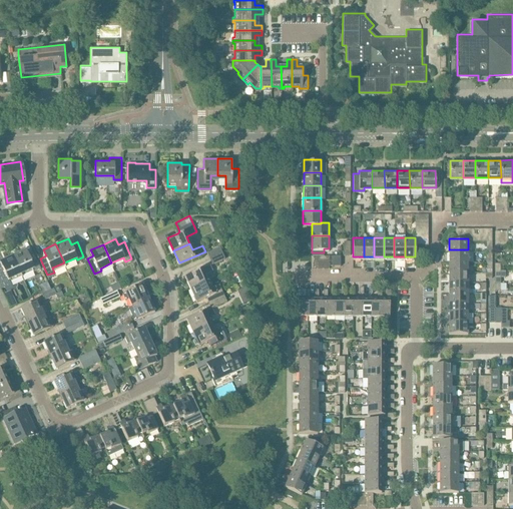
[(209,257),(222,250),(219,244),(206,250),(209,257)]
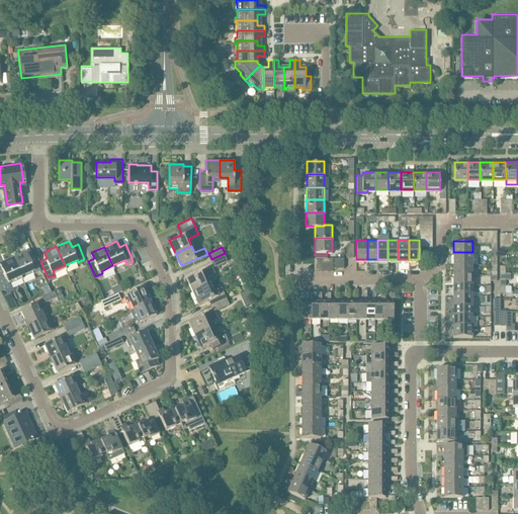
[(12,256),(21,274),(33,269),(34,271),(40,268),(34,254),(28,256),(25,250),(12,256)]
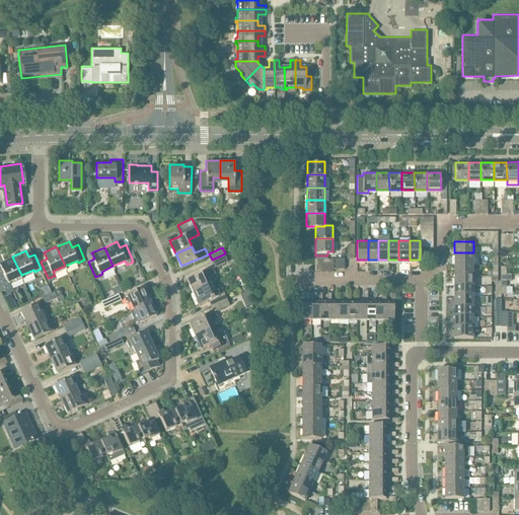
[(473,252),(454,252),(454,263),(473,263),(473,252)]
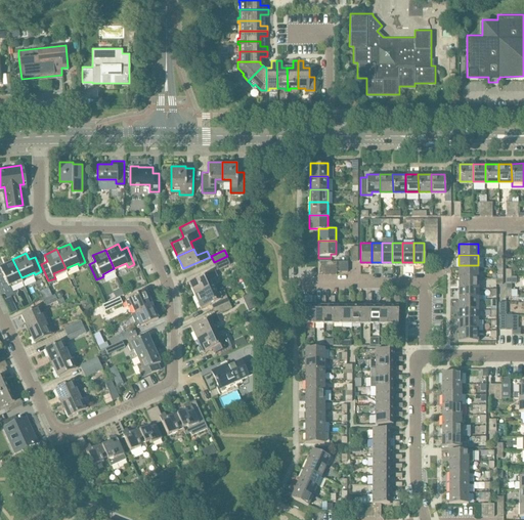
[(227,256),(214,262),(216,267),(229,261),(227,256)]
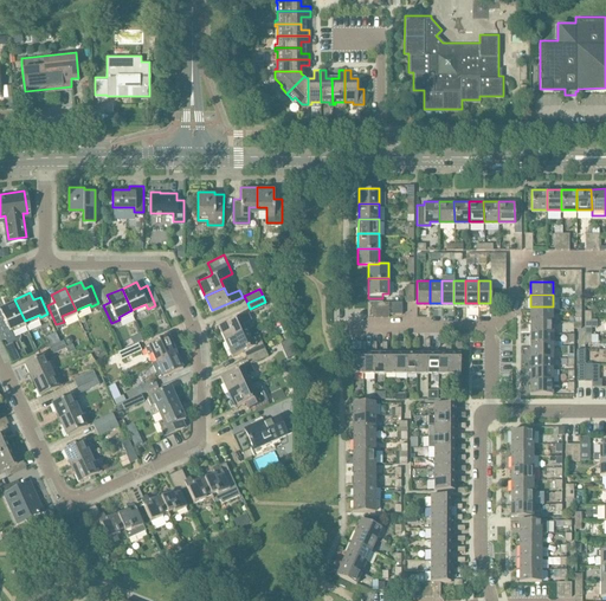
[(0,335),(1,337),(5,336),(13,333),(11,328),(25,321),(14,299),(0,305),(4,314),(0,315),(0,335)]
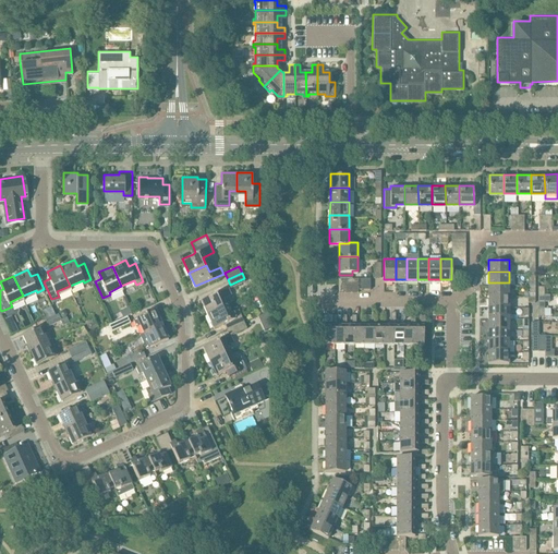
[(370,276),(359,276),(359,287),(370,287),(370,276)]
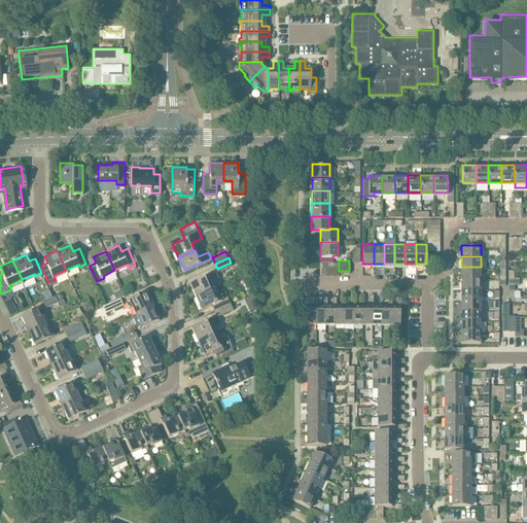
[(481,267),(461,267),(461,277),(481,277),(481,267)]
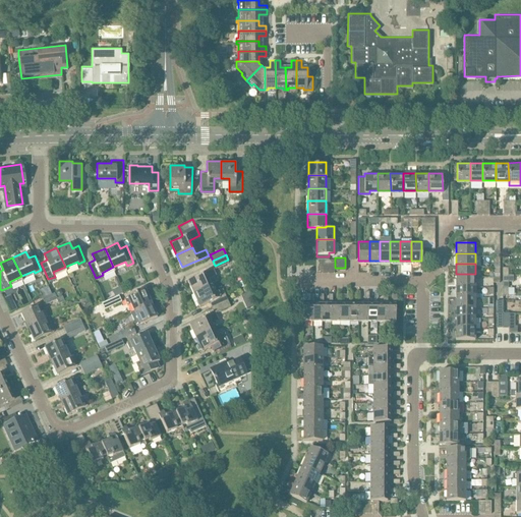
[(193,291),(210,284),(207,277),(217,273),(214,267),(187,278),(193,291)]
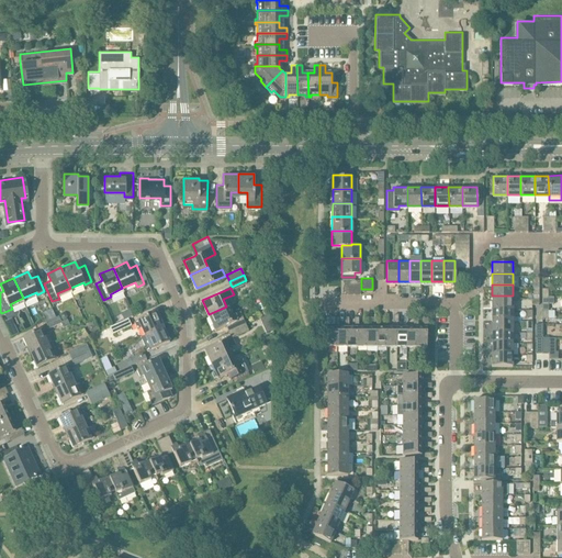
[(513,296),(492,296),(492,308),(513,308),(513,296)]
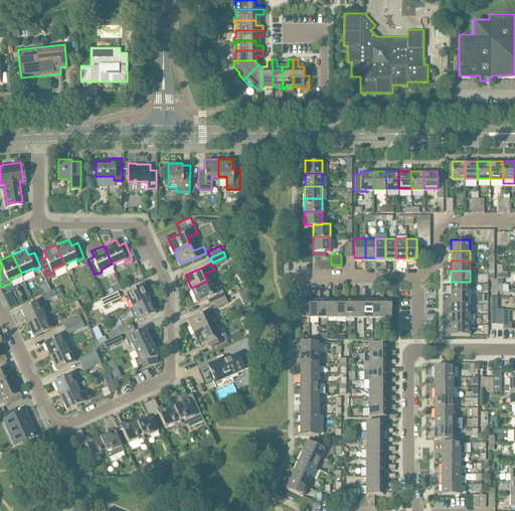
[(212,301),(225,295),(219,283),(210,287),(207,281),(191,288),(197,301),(209,295),(212,301)]
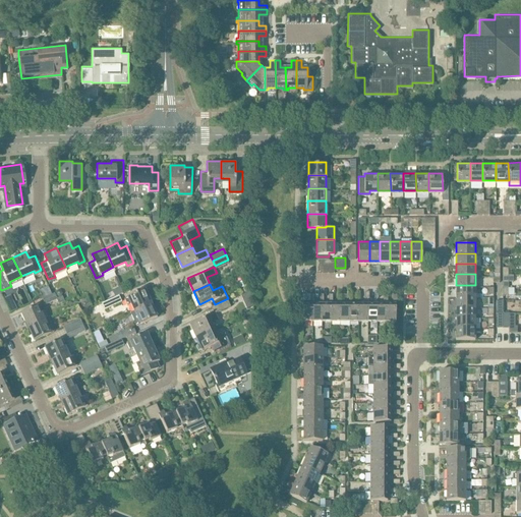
[(475,285),(456,285),(456,295),(475,295),(475,285)]
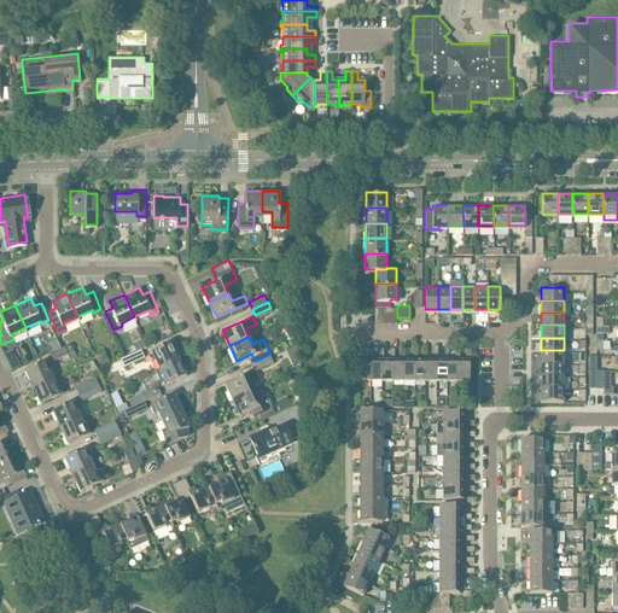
[(151,358),(155,357),(158,366),(179,357),(172,340),(151,349),(147,351),(151,358)]
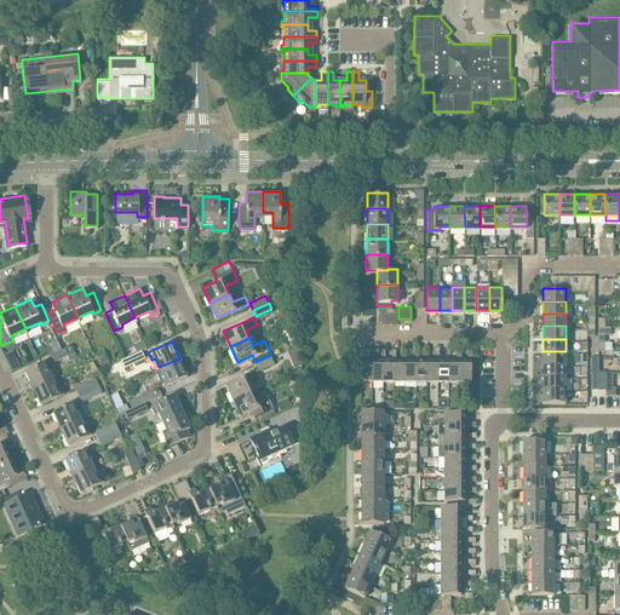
[(297,343),(286,348),(288,355),(300,350),(297,343)]
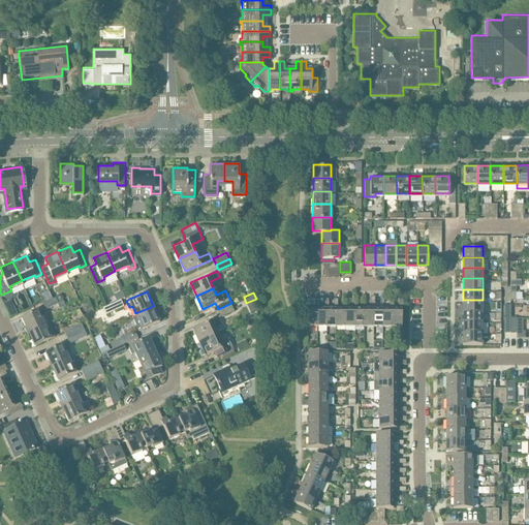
[(45,307),(57,302),(59,306),(65,303),(63,298),(58,300),(55,295),(42,301),(45,307)]
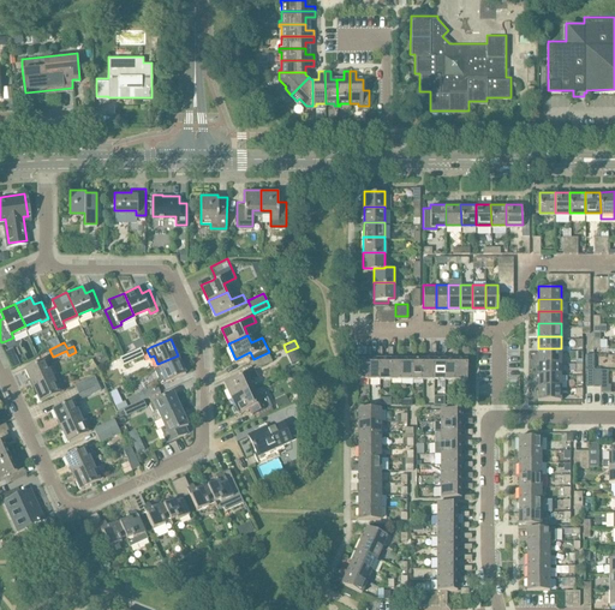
[(141,345),(120,354),(123,362),(143,353),(141,345)]
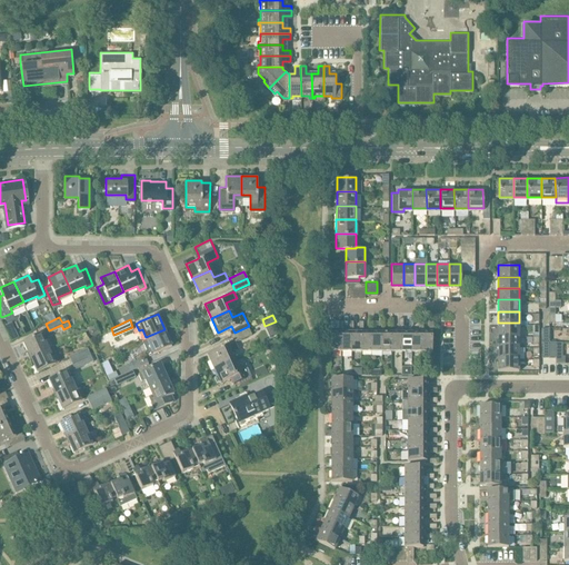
[(519,323),(498,323),(498,334),(519,334),(519,323)]
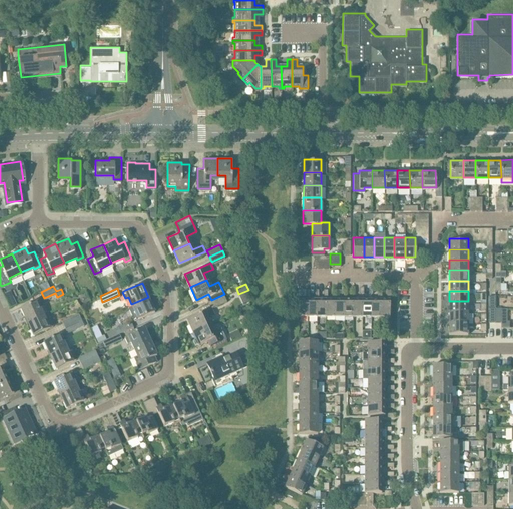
[(12,292),(6,295),(10,304),(17,301),(12,292)]
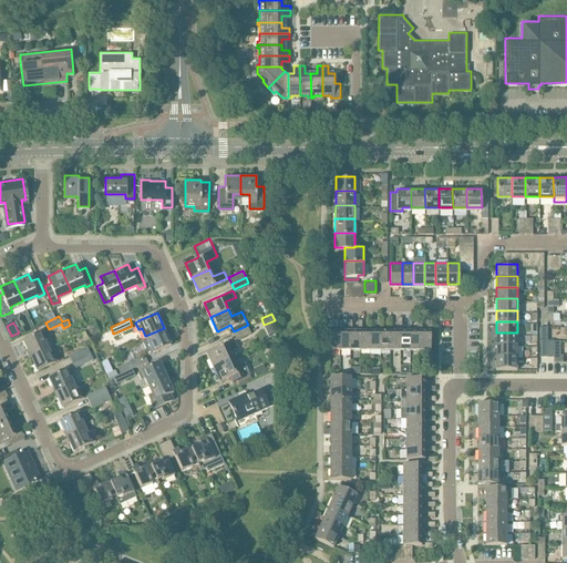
[(248,325),(234,331),(237,337),(250,330),(248,325)]
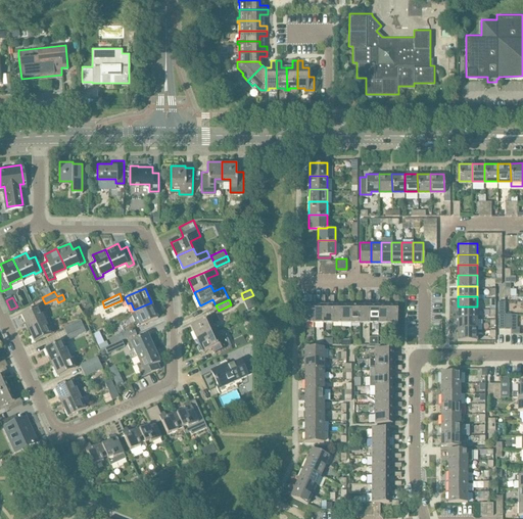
[(45,318),(41,311),(45,310),(42,302),(21,313),(28,326),(45,318)]
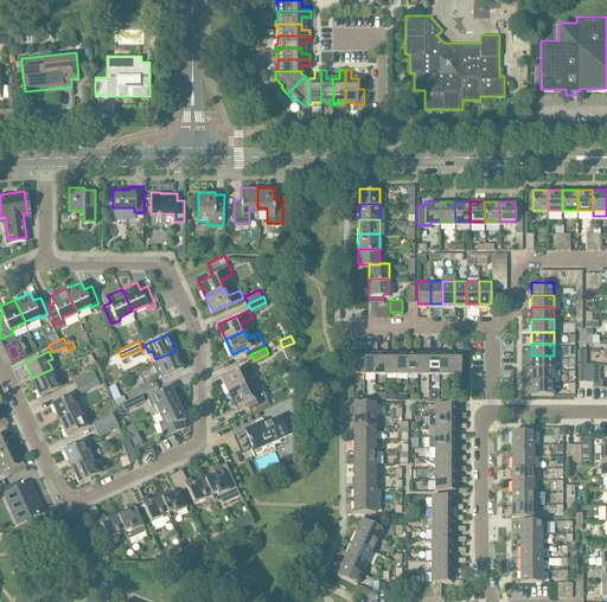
[(155,369),(159,377),(163,375),(183,365),(176,351),(155,359),(159,367),(155,369)]
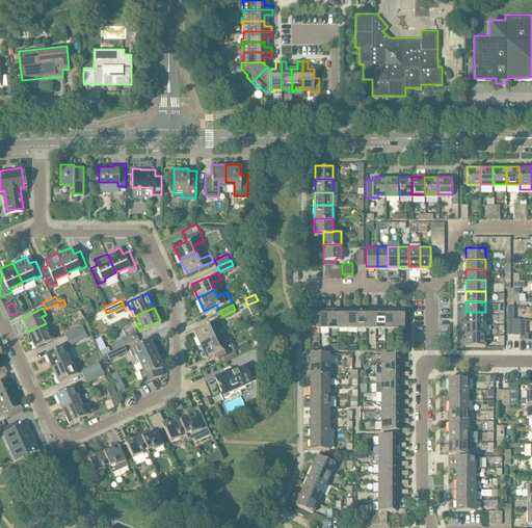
[(309,308),(309,325),(319,325),(319,308),(309,308)]
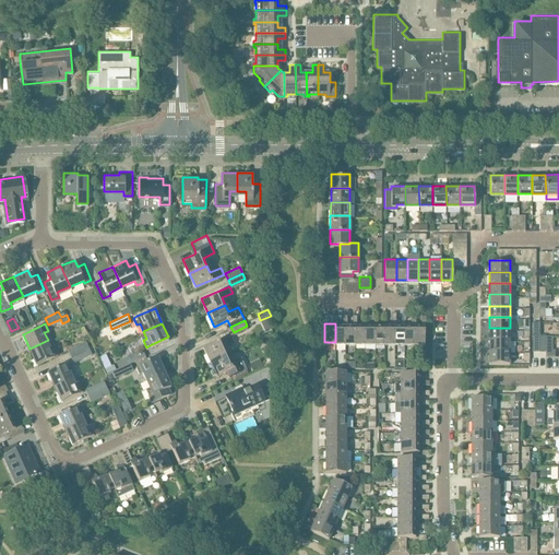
[(345,342),(345,323),(335,323),(335,342),(345,342)]
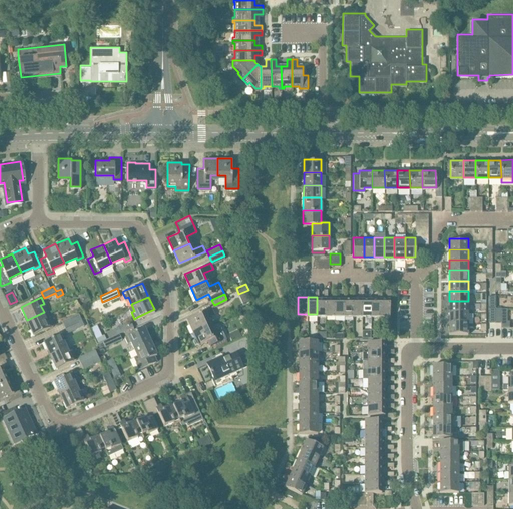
[(326,314),(326,297),(317,297),(317,314),(326,314)]
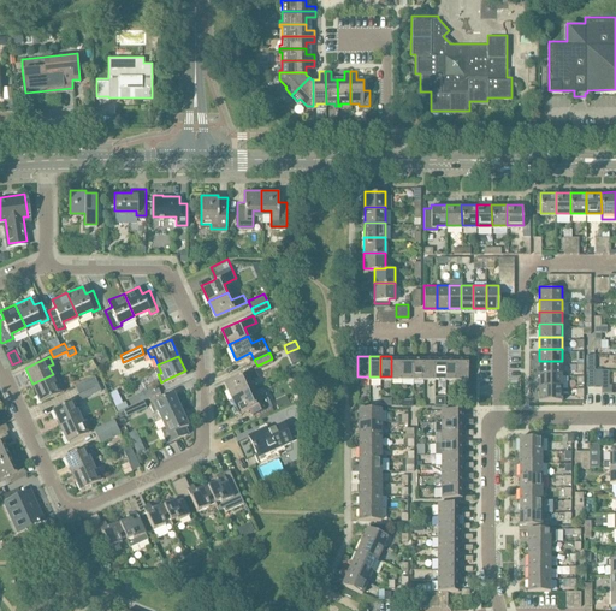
[(402,378),(402,356),(391,356),(391,377),(402,378)]
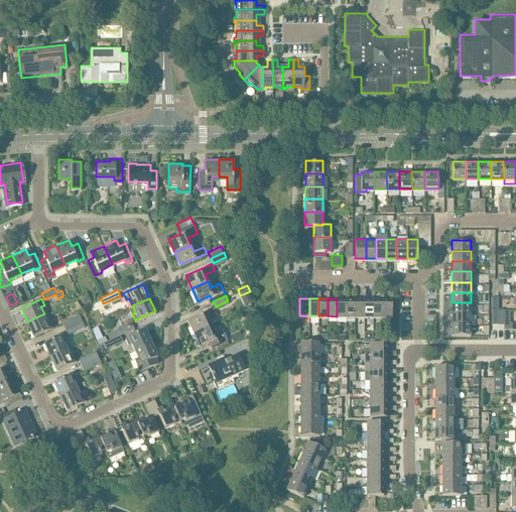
[(337,298),(337,316),(346,316),(346,298),(337,298)]
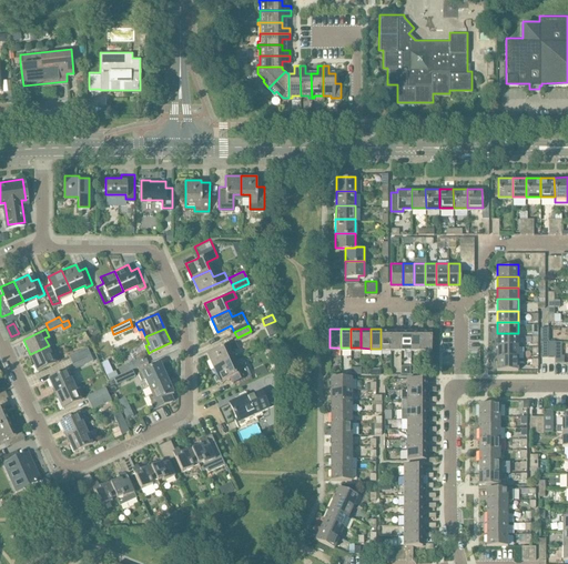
[(381,329),(381,349),(391,349),(391,329),(381,329)]
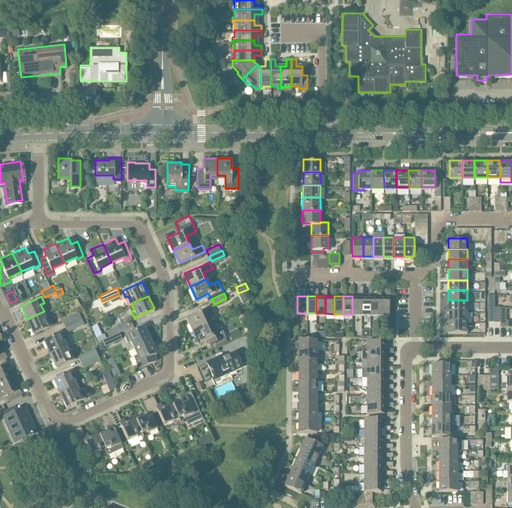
[(352,296),(352,314),(361,314),(361,296),(352,296)]
